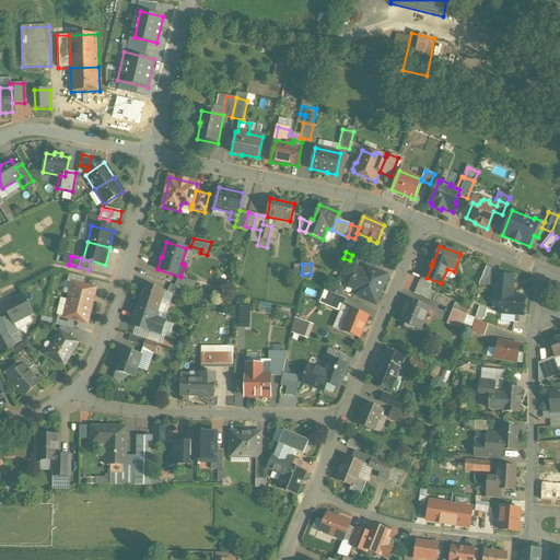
[(366,267),(364,271),(357,268),(349,288),(357,290),(354,295),(375,304),(387,276),(366,267)]
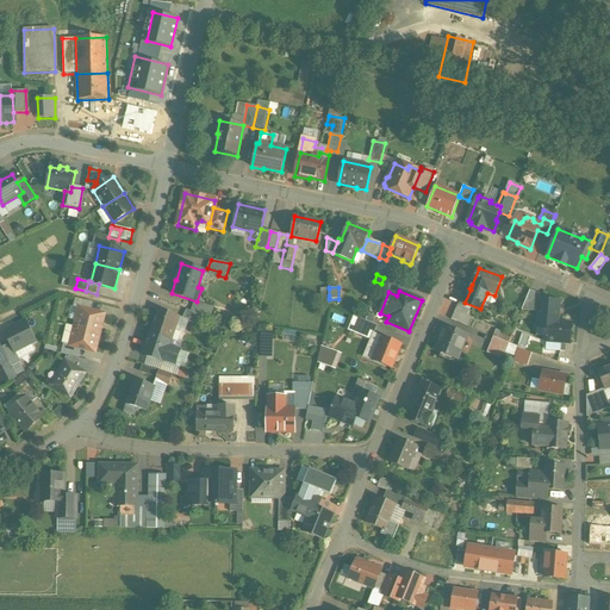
[(541,294),(530,291),(522,310),(539,312),(540,300),(541,294)]
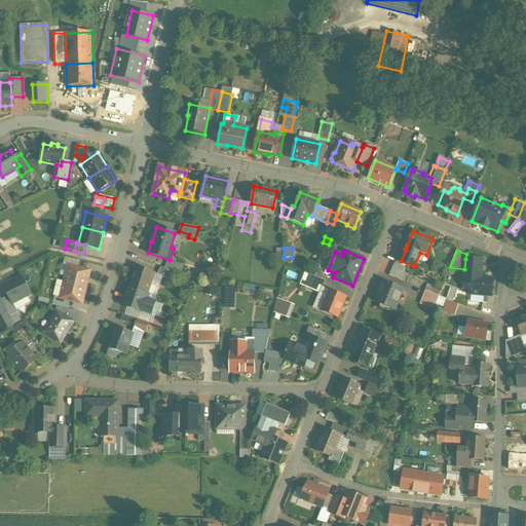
[(68,266),(79,268),(80,262),(65,259),(64,264),(68,266)]
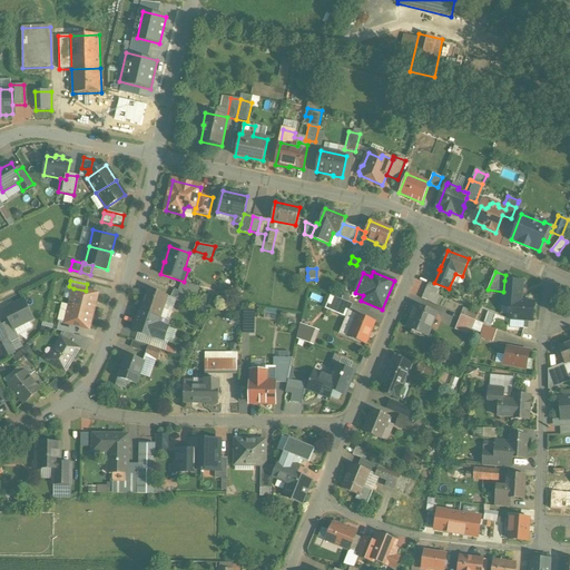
[(533,303),(521,302),(522,283),(504,281),(503,292),(502,301),(510,302),(509,320),(532,321),(533,303)]
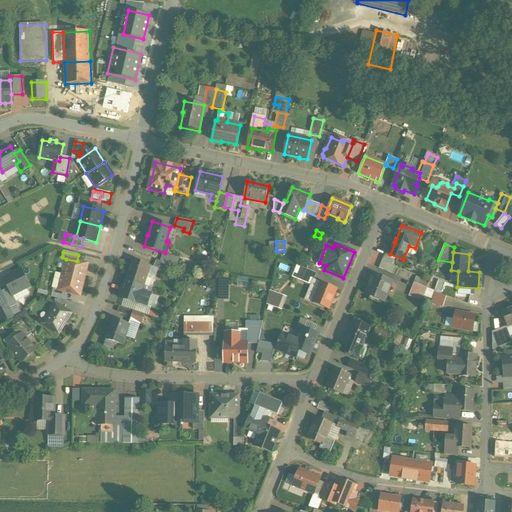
[(162,254),(160,261),(168,265),(176,269),(179,259),(162,254)]
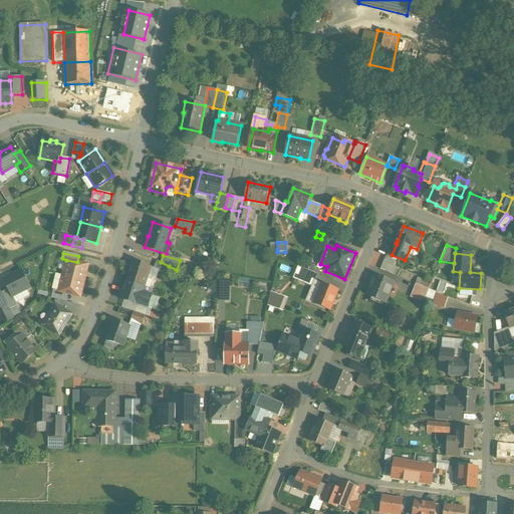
[(77,262),(66,260),(58,293),(67,296),(82,299),(89,265),(77,262)]
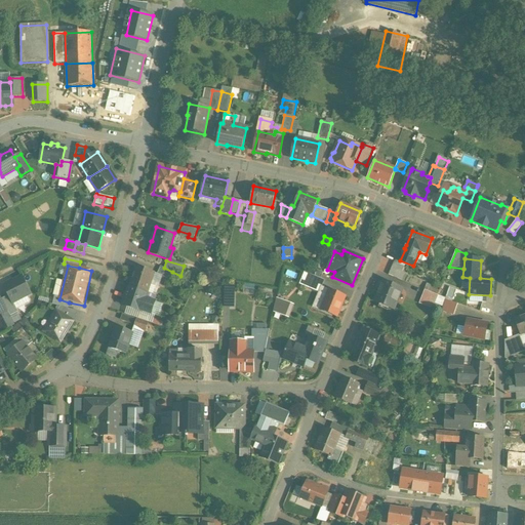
[(154,273),(137,267),(133,278),(132,278),(129,287),(148,293),(150,284),(154,273)]
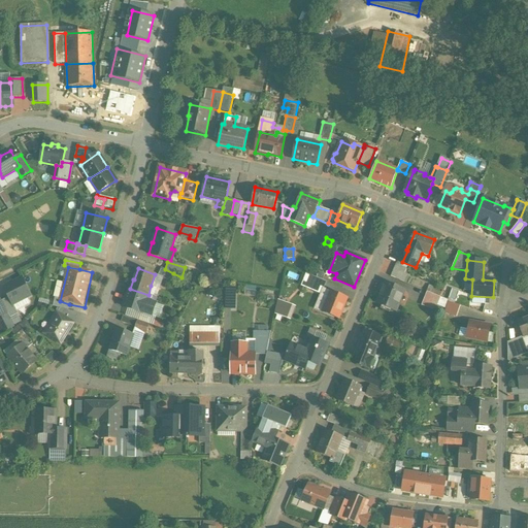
[(165,269),(162,268),(158,275),(170,282),(173,273),(165,269)]
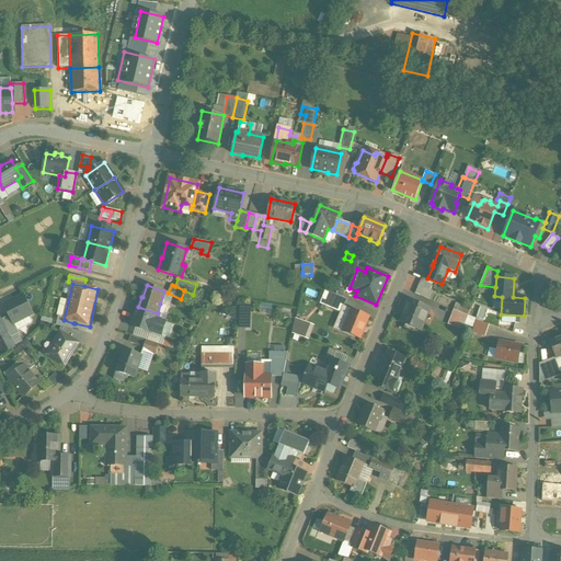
[(432,293),(419,287),(415,294),(430,300),(432,293)]
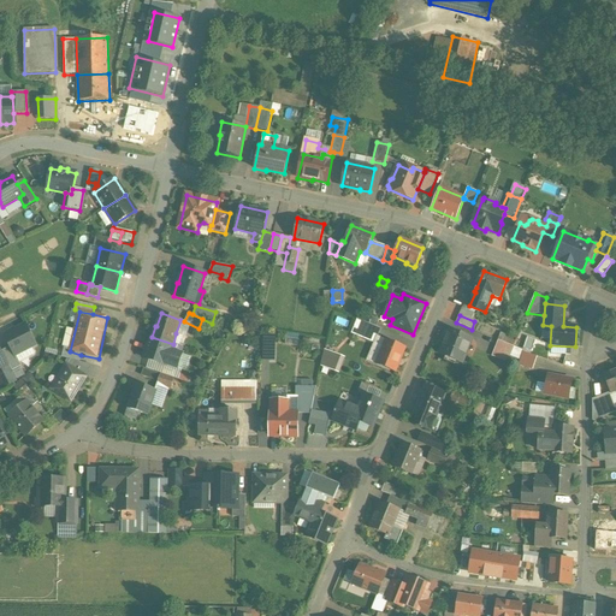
[(379,320),(371,317),(369,324),(377,327),(379,320)]
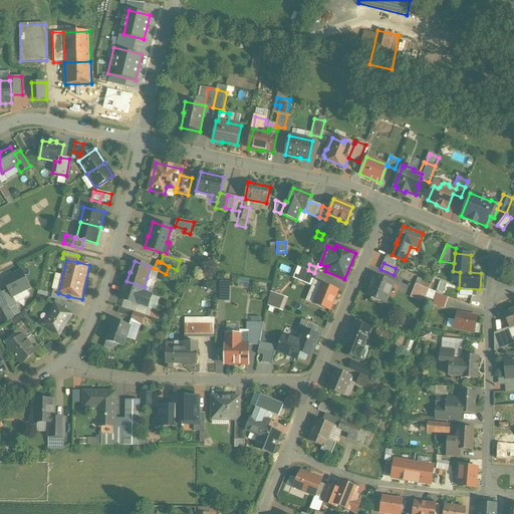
[(316,275),(297,267),(292,279),(311,286),(316,275)]
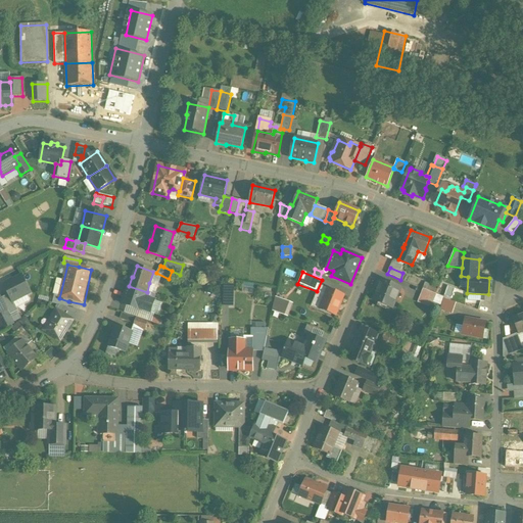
[(21,276),(4,285),(9,294),(12,301),(30,293),(21,276)]
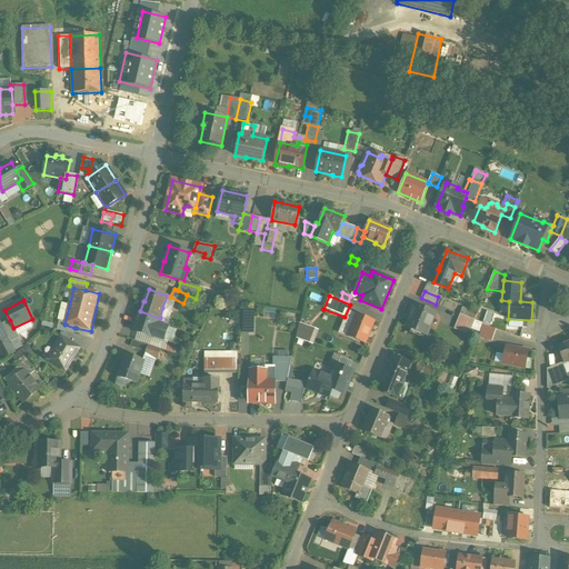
[(436,313),(415,305),(411,313),(412,313),(407,328),(427,336),(436,313)]
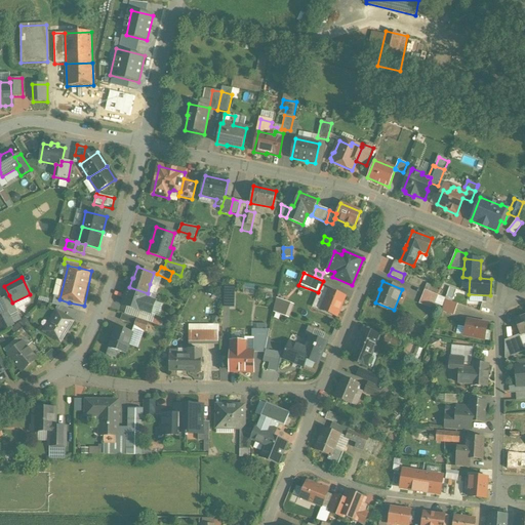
[(223,308),(233,309),(233,285),(223,285),(223,308)]
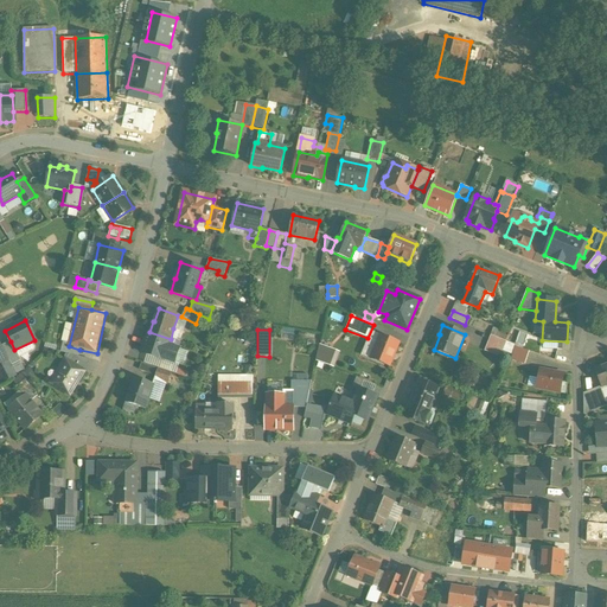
[(171,339),(149,332),(147,340),(146,339),(141,353),(147,355),(163,360),(164,359),(174,363),(181,343),(171,339)]
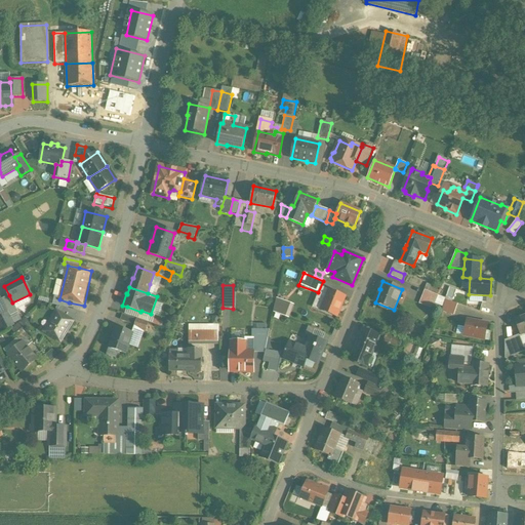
[(321,287),(314,307),(337,317),(346,297),(321,287)]
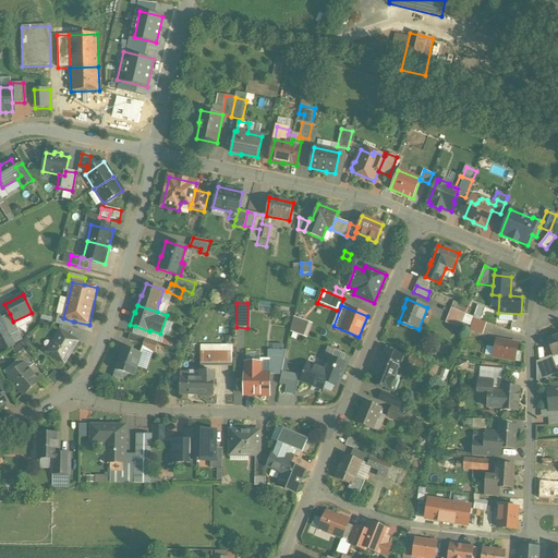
[(496,312),(477,305),(474,316),(493,323),(496,312)]
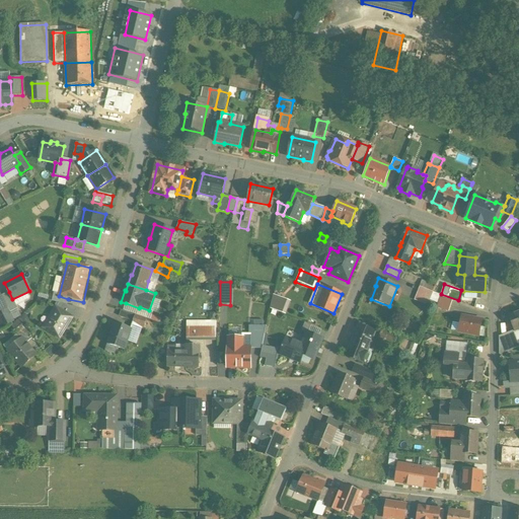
[(433,292),(420,287),(415,300),(427,305),(433,292)]
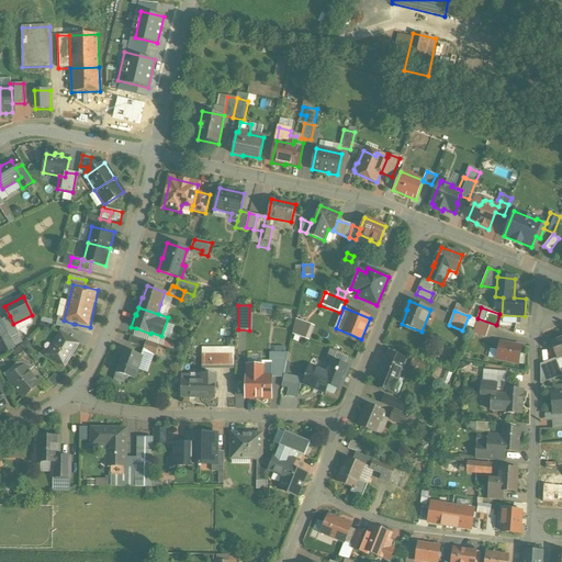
[(10,316),(2,321),(9,334),(11,338),(19,335),(13,324),(10,316)]
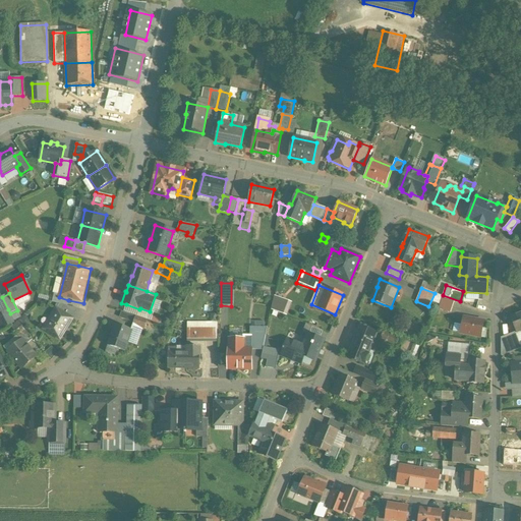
[(67,305),(68,300),(59,297),(54,296),(53,302),(67,305)]
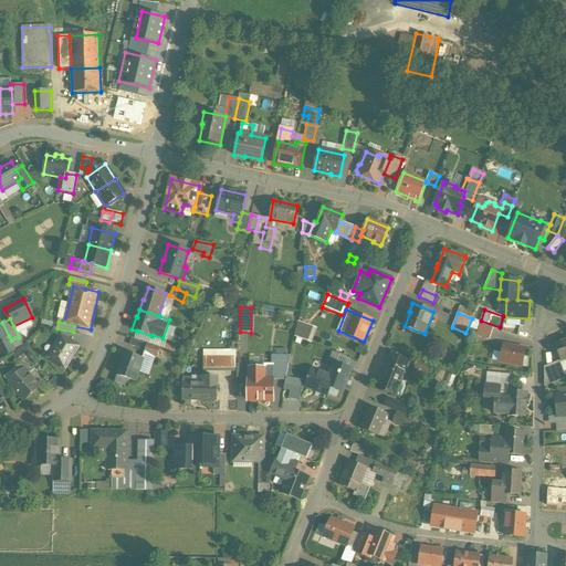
[(316,328),(299,322),(293,336),(311,344),(316,328)]
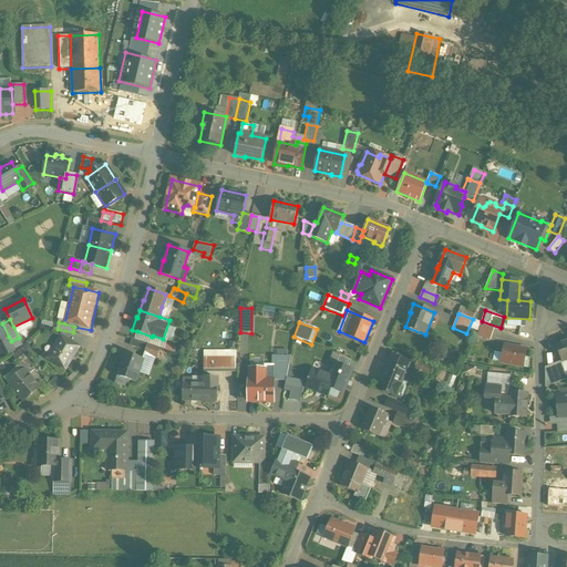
[(494,328),(482,323),(477,337),(490,341),(494,328)]
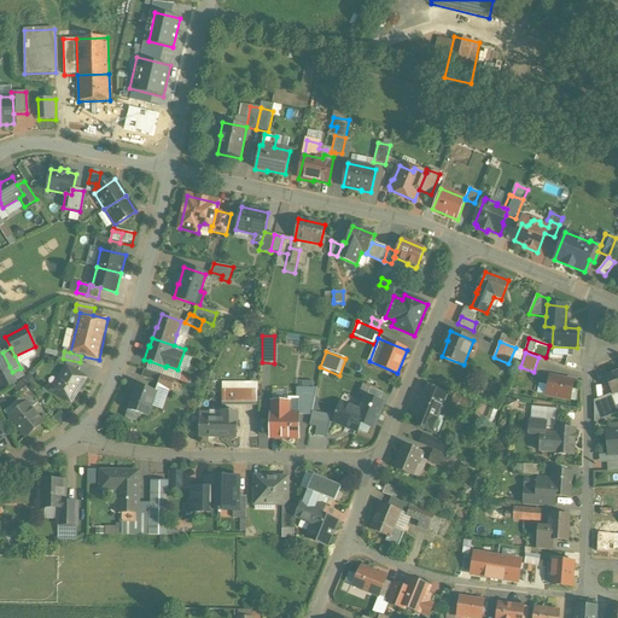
[(80,363),(70,361),(66,367),(75,372),(80,363)]
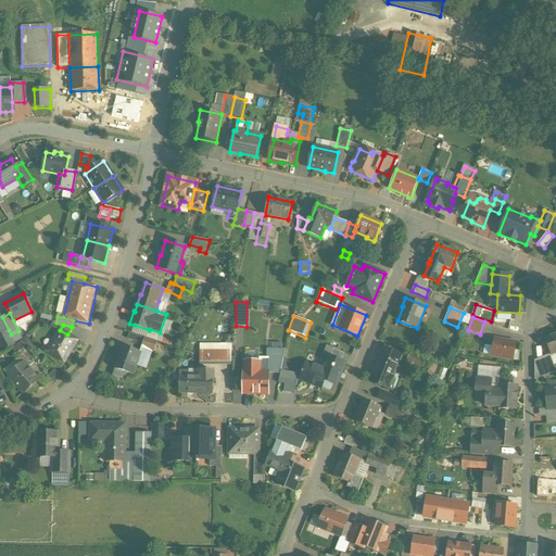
[(149,330),(135,325),(133,332),(147,338),(149,330)]
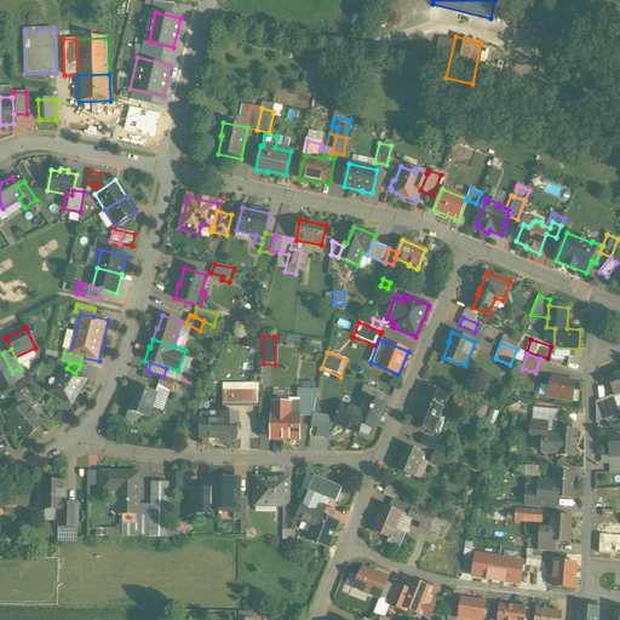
[(92,367),(80,365),(75,373),(85,379),(92,367)]
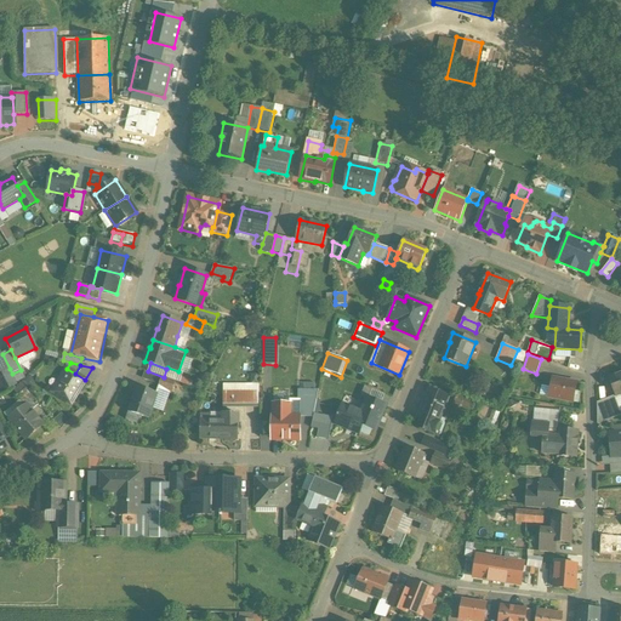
[(75,374),(67,369),(52,392),(72,404),(86,381),(85,380),(75,374)]
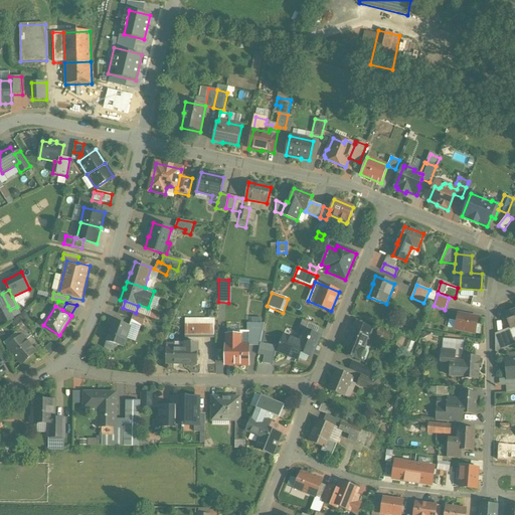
[(132,313),(120,309),(118,315),(130,319),(132,313)]
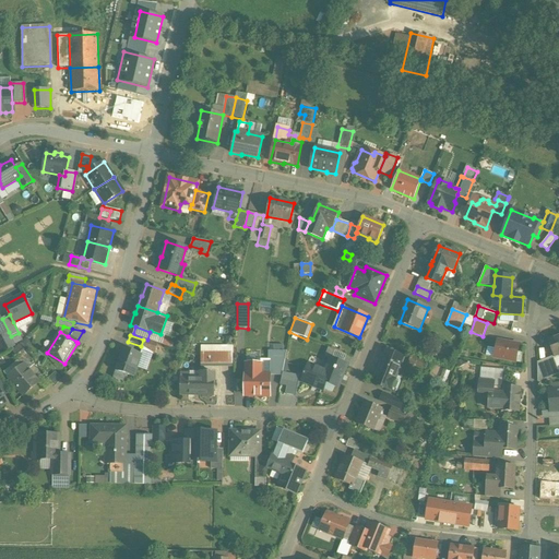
[(558,335),(548,340),(554,357),(558,355),(558,335)]
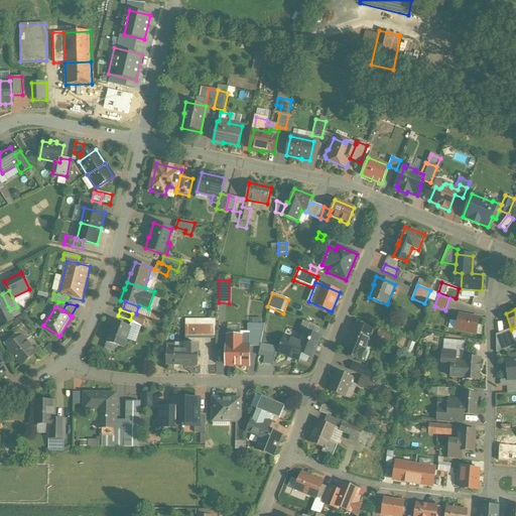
[(146,317),(134,313),(132,323),(143,326),(146,317)]
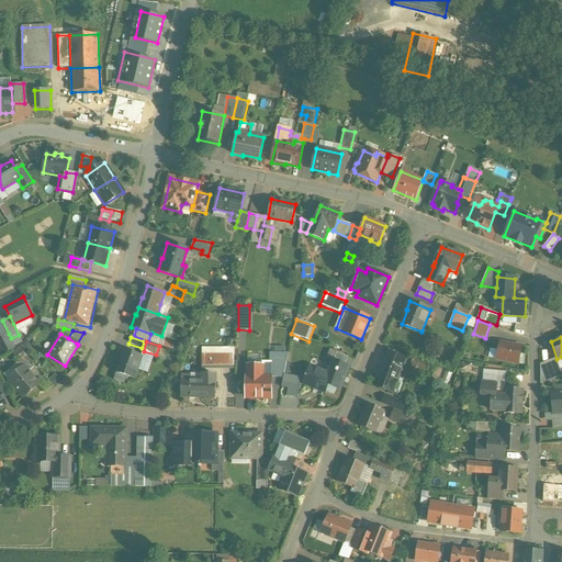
[(521,347),(501,343),(497,360),(523,364),(525,356),(520,355),(521,347)]
